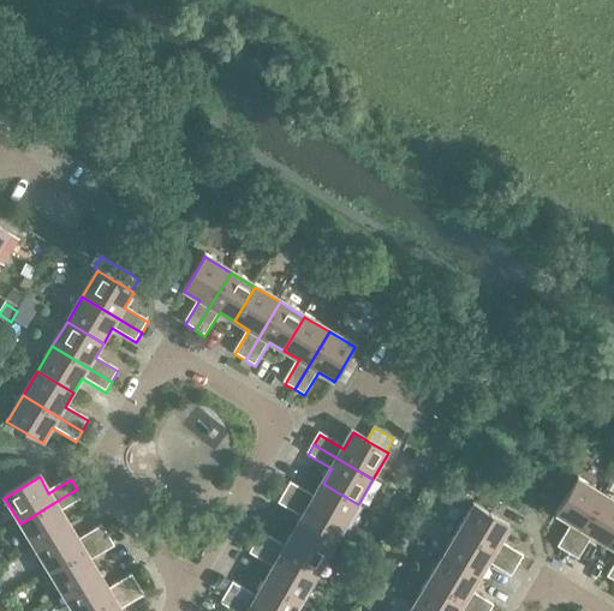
[(568,555),(603,496),(579,481),(578,480),(556,516),(558,516),(572,525),(559,549),(568,555)]
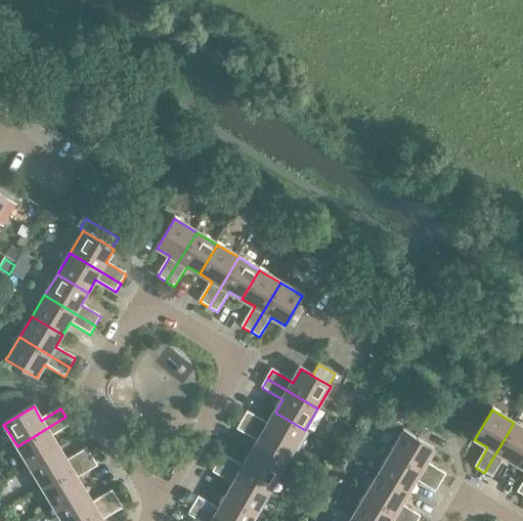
[(243,422),(293,450),(305,430),(275,413),(268,425),(248,414),(243,422)]
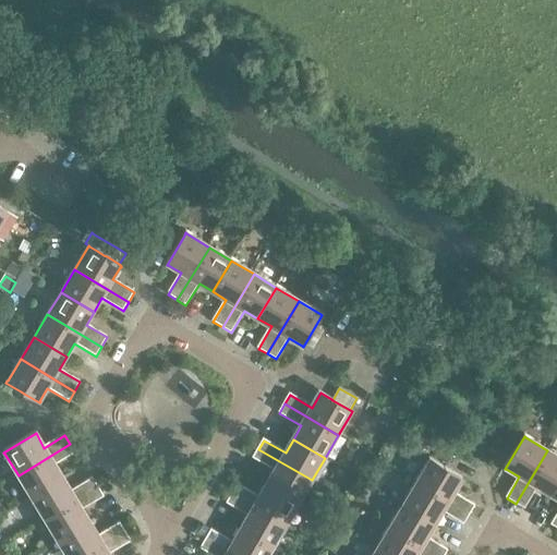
[(19,475),(31,496),(62,478),(55,466),(75,453),(70,444),(19,475)]
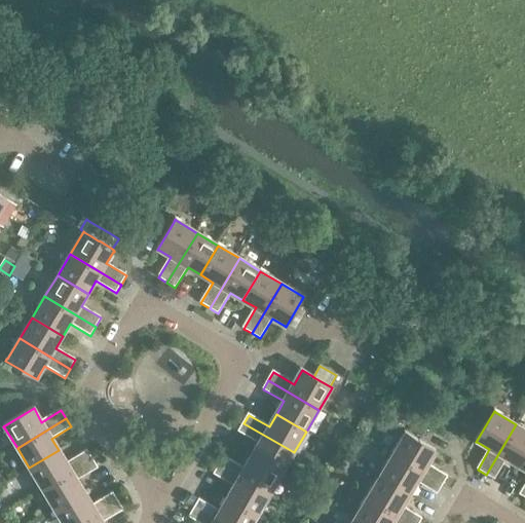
[(252,457),(282,474),(294,452),(244,423),(238,432),(260,444),(252,457)]
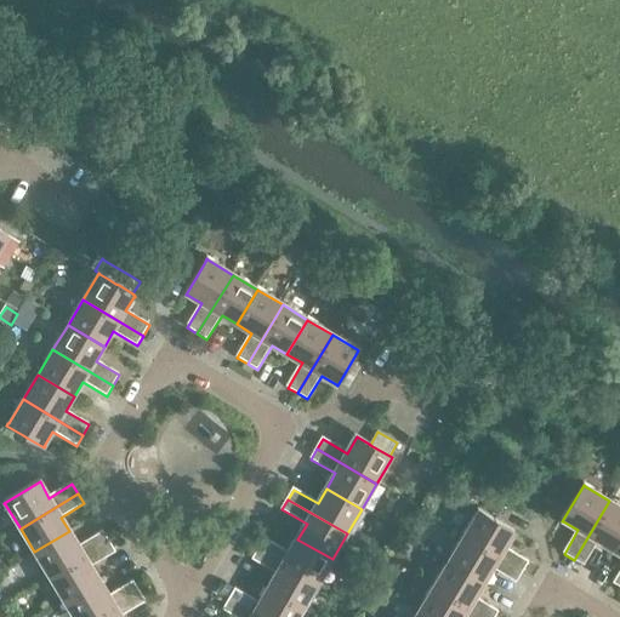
[(498,516),(502,507),(502,506),(494,501),(493,503),(488,510),(498,516)]
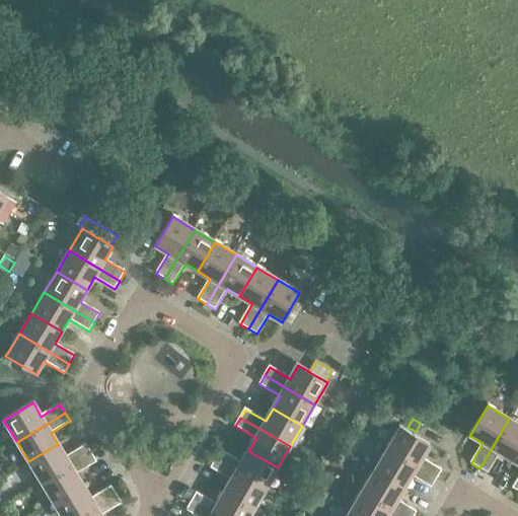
[(517,424),(509,419),(479,468),(488,472),(500,452),(513,460),(517,451),(517,424)]
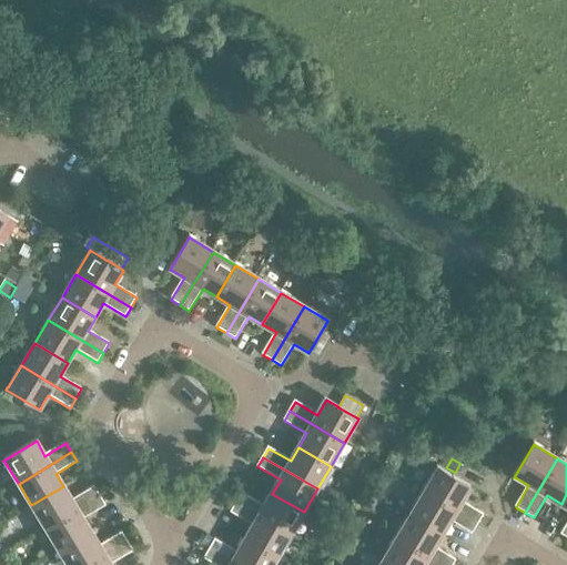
[(437,470),(424,492),(477,524),(483,515),(461,502),(465,496),(469,490),(471,488),(437,468),(437,470)]
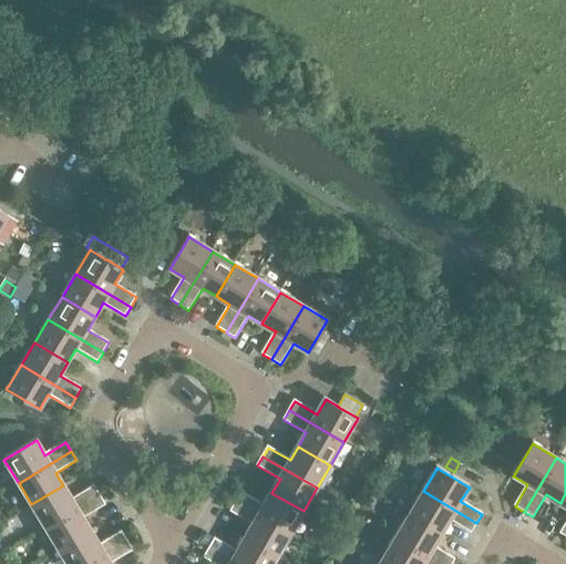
[(31,504),(47,530),(100,496),(94,488),(72,501),(63,485),(31,504)]
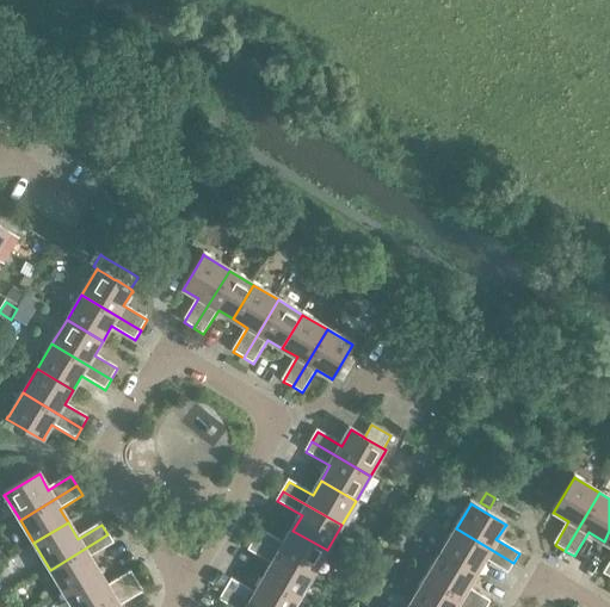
[(456,528),(441,553),(475,574),(485,559),(507,574),(513,563),(456,528)]
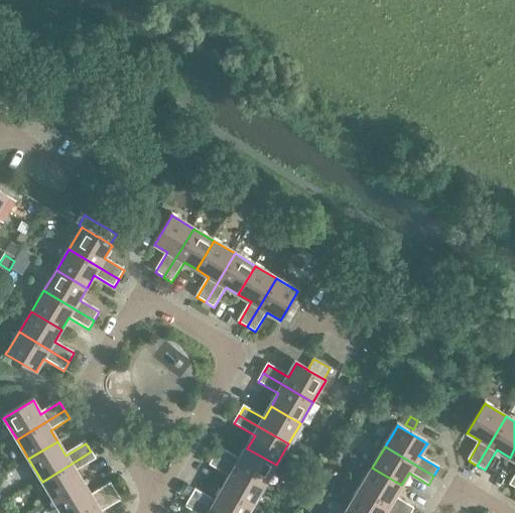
[(215,458),(264,486),(276,465),(247,449),(240,461),(220,450),(215,458)]
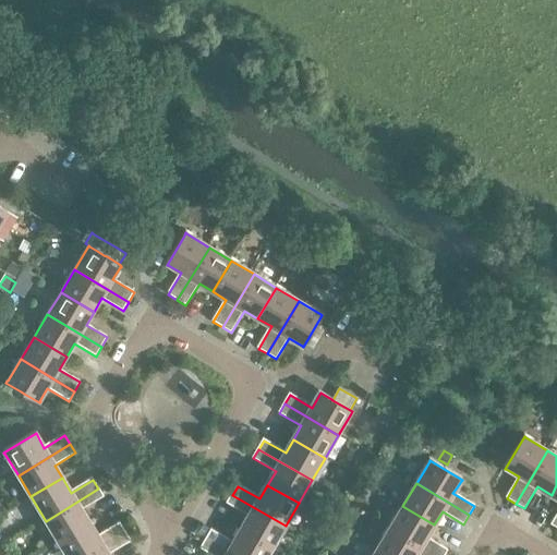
[(104,497),(98,489),(46,521),(59,543),(91,525),(82,510),(104,497)]
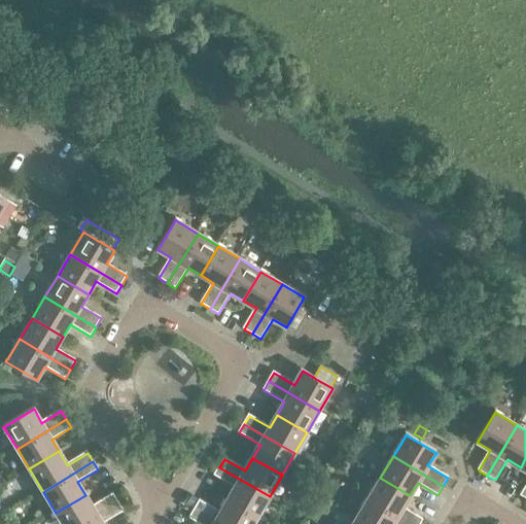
[(228,500),(257,518),(270,496),(219,467),(214,476),(235,488),(228,500)]
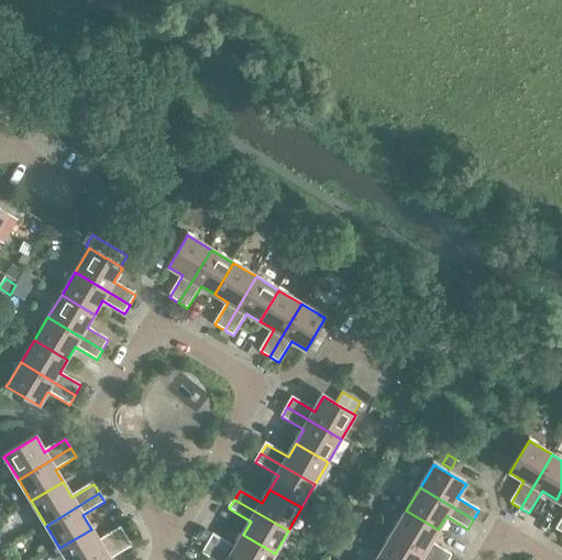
[(438,529),(406,511),(393,534),(436,559),(450,559),(452,557),(429,544),(438,529)]
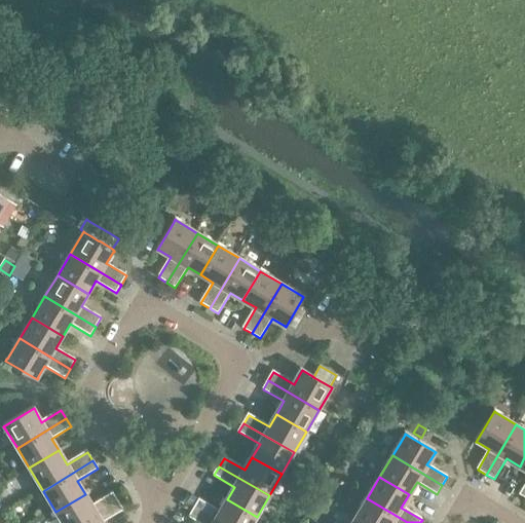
[(55,512),(62,522),(83,522),(117,502),(113,494),(92,507),(85,494),(55,512)]
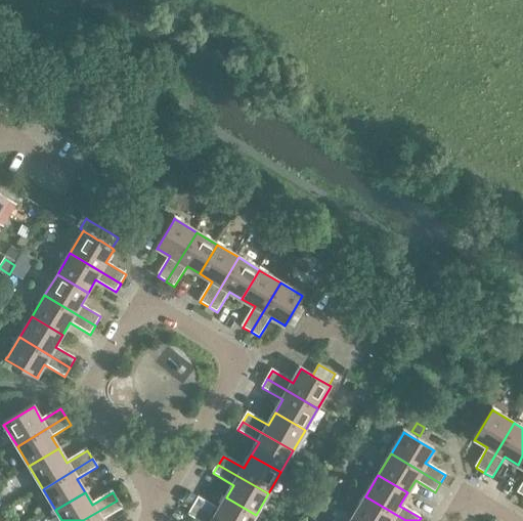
[(405,520),(365,496),(353,517),(358,520),(405,520)]
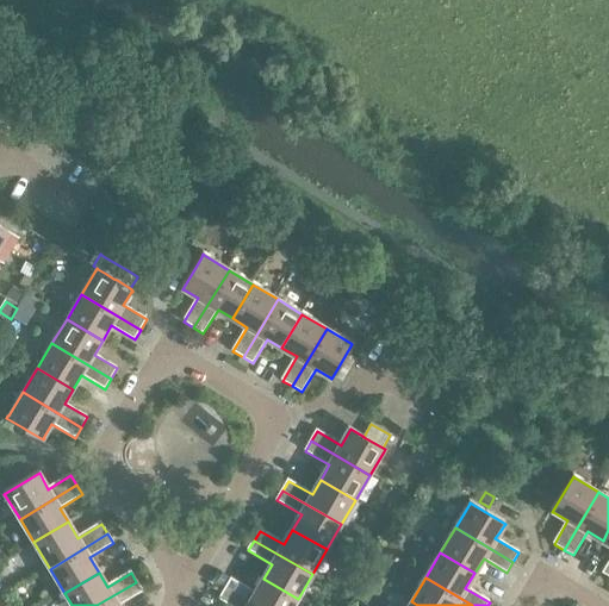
[(225,589),(254,605),(293,605),(298,599),(263,579),(255,593),(231,580),(225,589)]
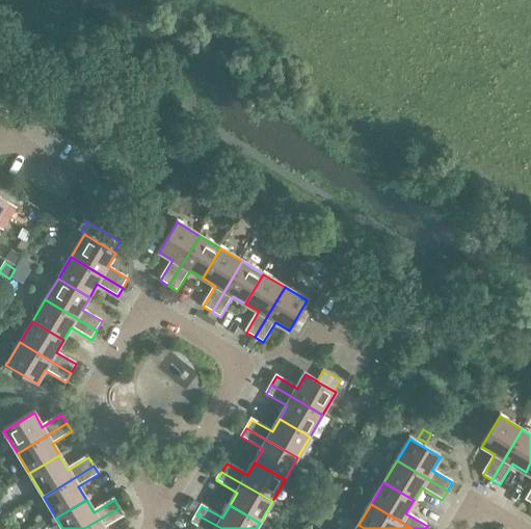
[(105,528),(124,517),(118,508),(84,528),(105,528)]
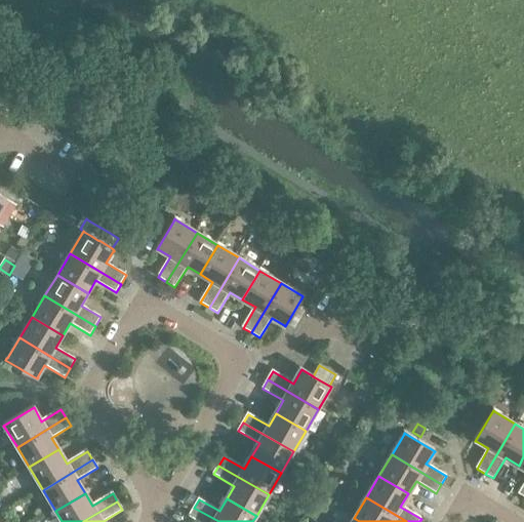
[(218,521),(194,508),(189,516),(198,521),(218,521)]
